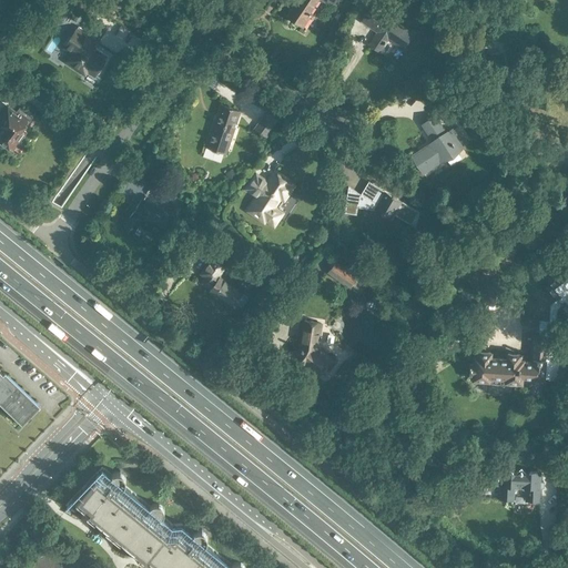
[(81,0),(73,0),(70,6),(87,16),(92,8),(81,0)]
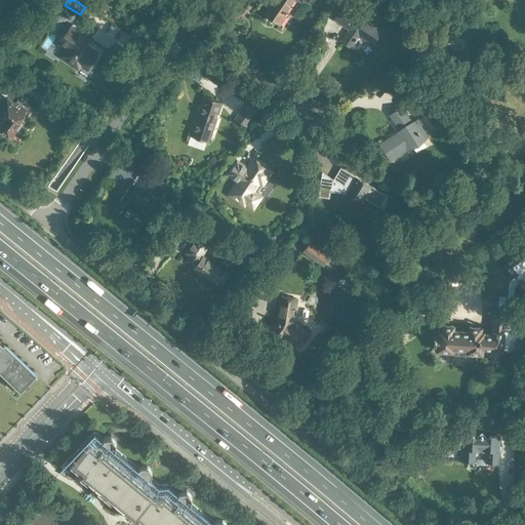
[(101,6),(102,7),(105,0),(78,0),(97,12),(101,6)]
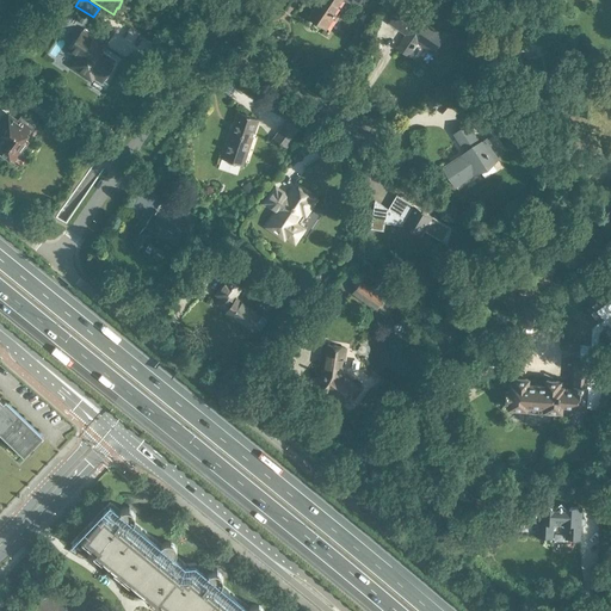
[(321,0),(320,1),(319,1),(308,17),(325,29),(334,14),(332,12),(340,0),(321,0)]
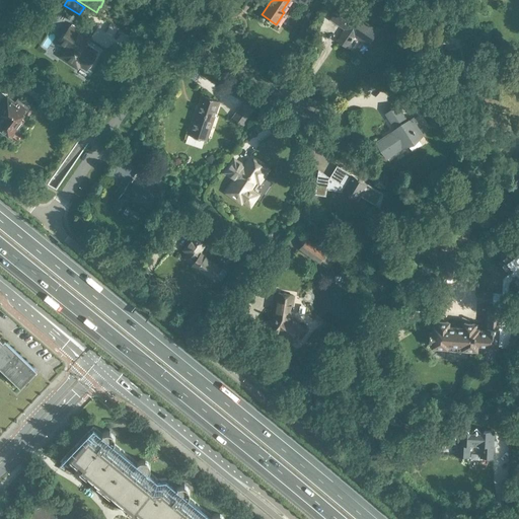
[(347,25),(345,29),(337,41),(346,47),(354,35),(368,45),(377,30),(339,5),(329,19),(340,25),(342,22),(347,25)]
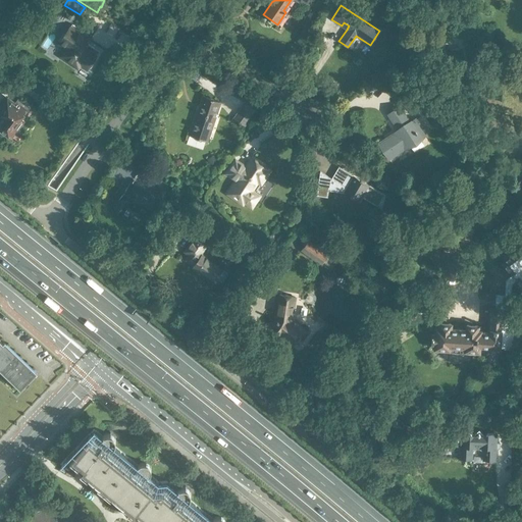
[(96,25),(86,18),(79,29),(71,23),(59,43),(66,48),(61,55),(77,66),(83,58),(90,64),(99,51),(84,41),(87,35),(89,36),(96,25)]
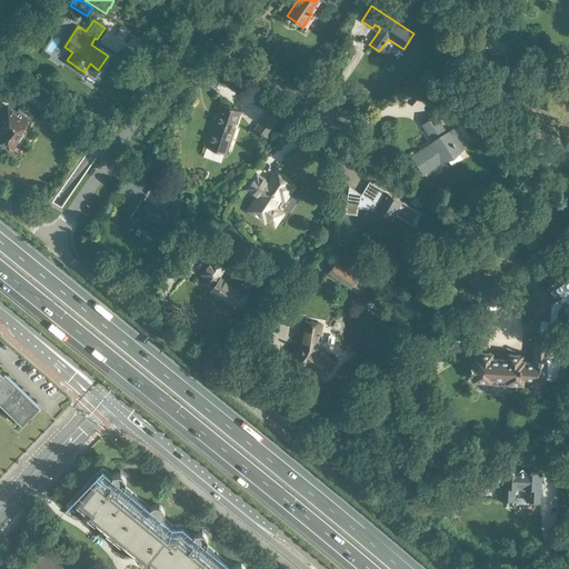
[(489,22),(479,29),(483,35),(492,29),(489,22)]
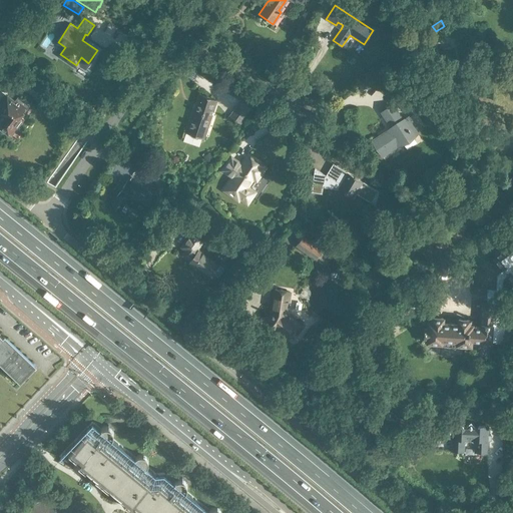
[(243,88),(239,94),(246,99),(250,93),(243,88)]
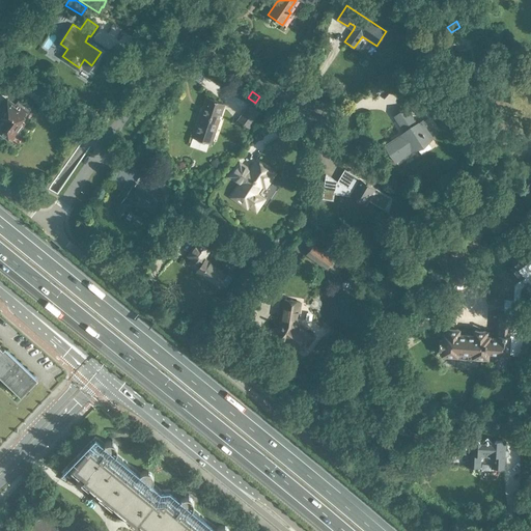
[(194,130),(192,136),(211,142),(213,136),(223,103),(206,98),(203,109),(204,109),(202,113),(202,112),(201,114),(199,113),(194,130)]
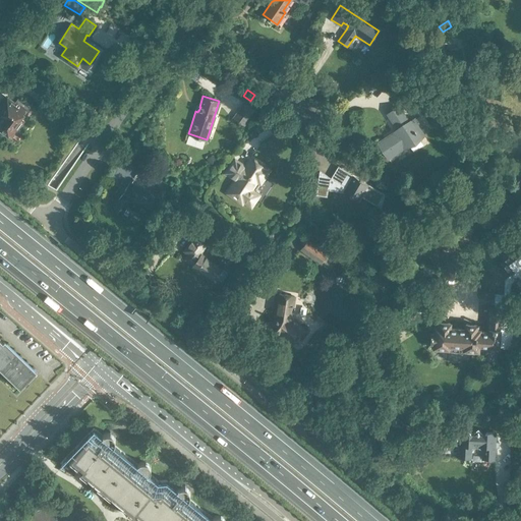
[(0,113),(0,131),(3,133),(5,133),(6,134),(6,133),(10,136),(11,136),(11,137),(23,121),(20,118),(29,107),(21,102),(18,107),(6,98),(1,106),(4,108),(0,113)]
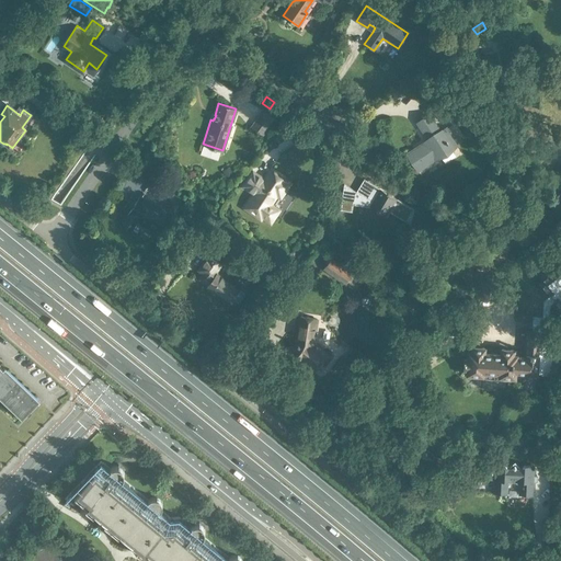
[(450,125),(441,132),(428,115),(416,123),(428,139),(408,152),(412,160),(411,160),(418,171),(439,157),(441,158),(453,150),(451,148),(461,141),(450,125)]
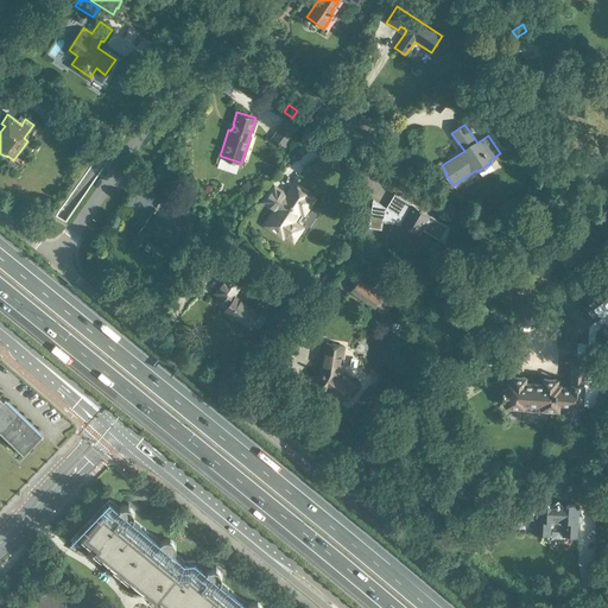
[(295,135),(280,126),(272,138),(286,147),(295,135)]
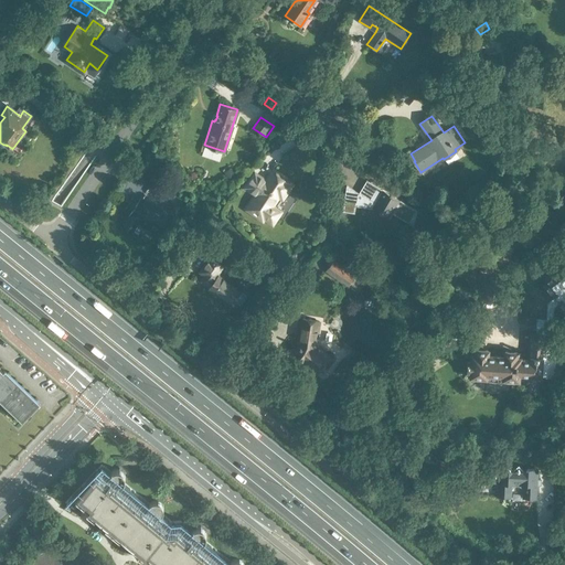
[(232,170),(225,174),(228,180),(235,176),(232,170)]
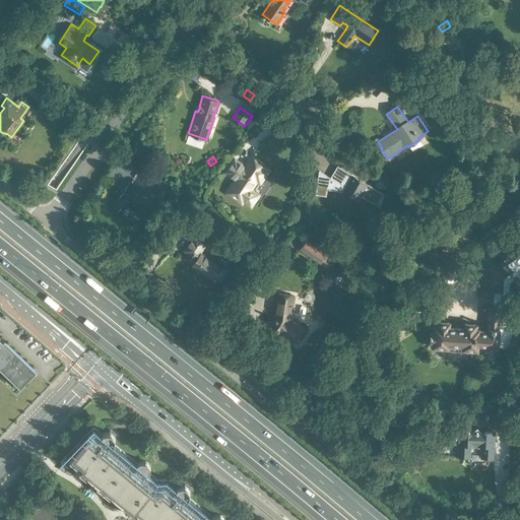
[(256,179),(256,180),(261,179),(267,171),(260,166),(260,164),(256,160),(253,161),(251,159),(245,169),(235,161),(226,173),(237,179),(230,191),(231,192),(231,193),(232,194),(232,195),(233,195),(233,196),(234,197),(235,198),(237,198),(238,199),(240,199),(241,199),(250,205),(255,198),(254,194),(248,190),(256,179)]
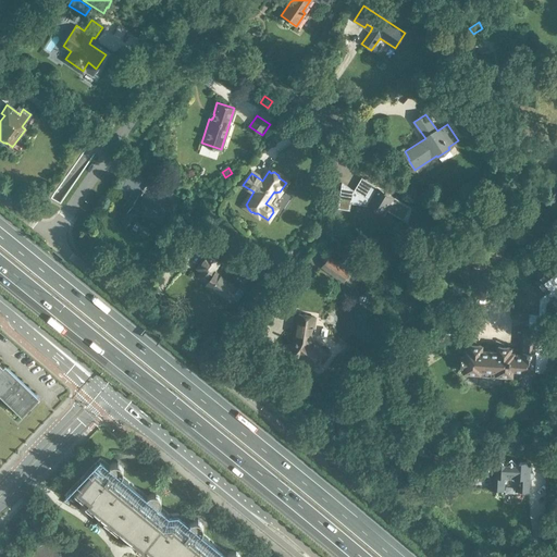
[(150,176),(146,184),(159,194),(164,186),(150,176)]
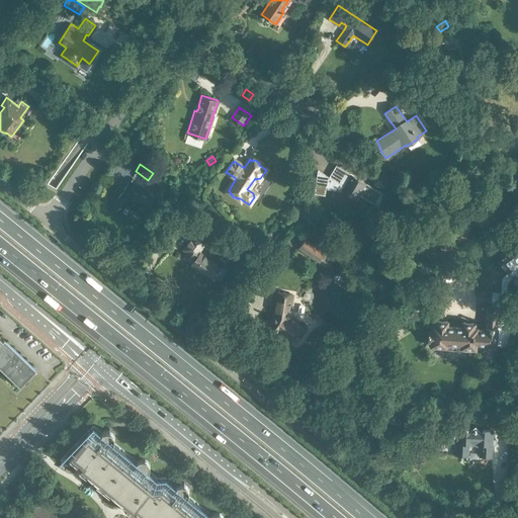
[(354,198),(356,194),(377,207),(381,193),(365,184),(365,185),(362,184),(362,183),(361,182),(361,181),(360,181),(360,180),(359,179),(357,178),(356,178),(355,178),(353,177),(352,178),(349,176),(350,174),(335,165),(328,178),(325,178),(325,175),(317,170),(314,194),(324,195),(326,188),(340,190),(354,198)]
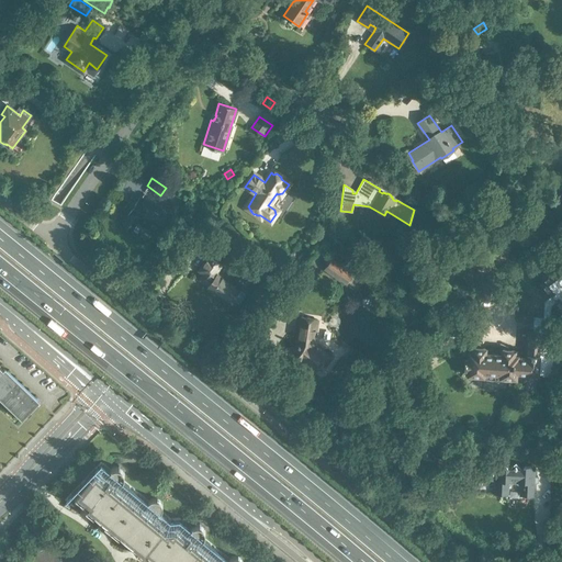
[(139,198),(121,224),(131,231),(137,221),(156,233),(168,214),(152,202),(150,204),(139,198)]
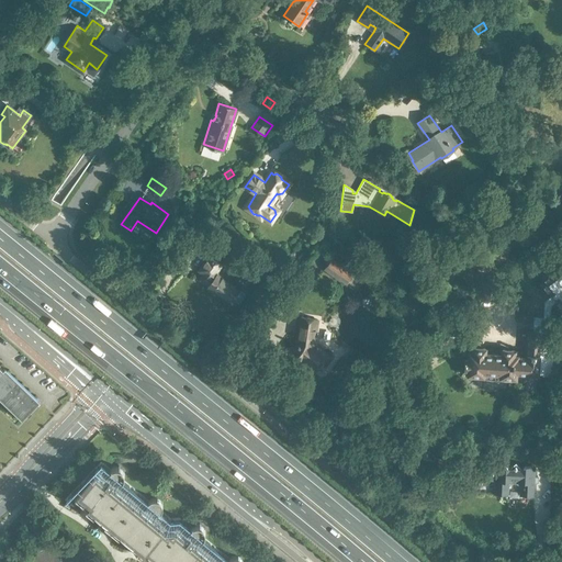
[(190,210),(183,217),(189,222),(194,213),(190,210)]
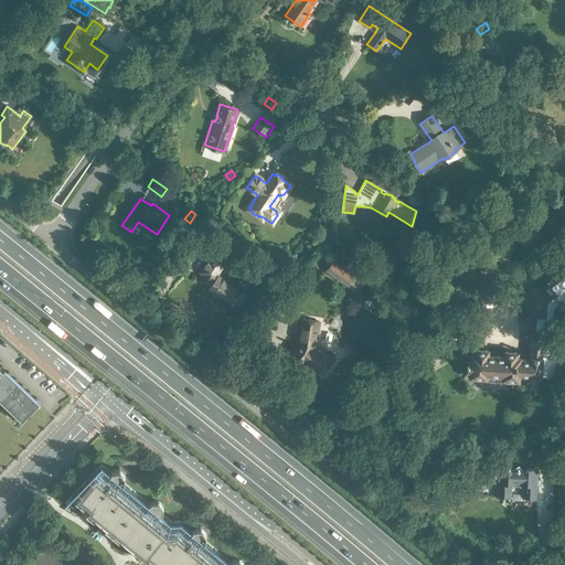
[(234,302),(241,308),(251,295),(237,285),(234,288),(217,276),(219,275),(217,274),(223,267),(210,257),(200,272),(205,276),(201,283),(209,288),(208,288),(214,292),(215,290),(233,304),(234,302)]
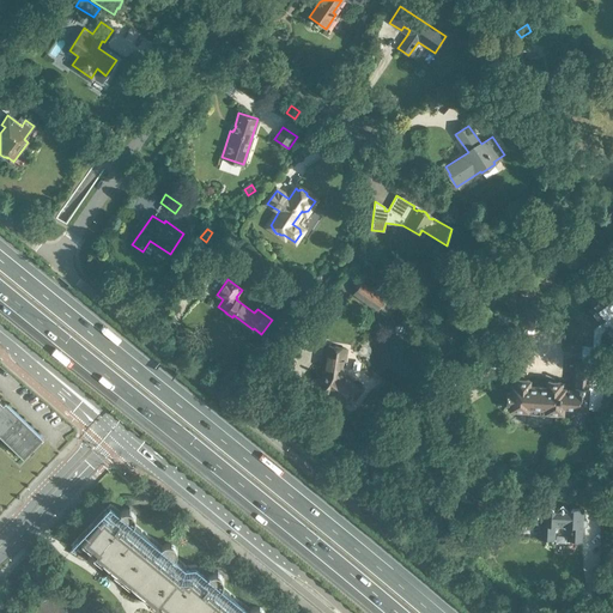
[(507,393),(505,404),(510,404),(510,410),(527,411),(528,411),(528,412),(529,412),(529,413),(529,414),(542,414),(542,413),(542,412),(544,412),(545,412),(563,413),(563,408),(587,410),(587,408),(601,410),(602,383),(598,383),(599,371),(595,370),(596,353),(600,353),(601,334),(607,329),(612,335),(612,290),(590,310),(601,322),(593,329),(592,346),(582,345),(581,363),(575,362),(574,377),(572,390),(564,389),(564,383),(560,383),(560,382),(547,382),(547,387),(540,387),(540,388),(535,388),(535,387),(529,386),(529,381),(516,380),(516,381),(511,380),(511,393),(507,393)]
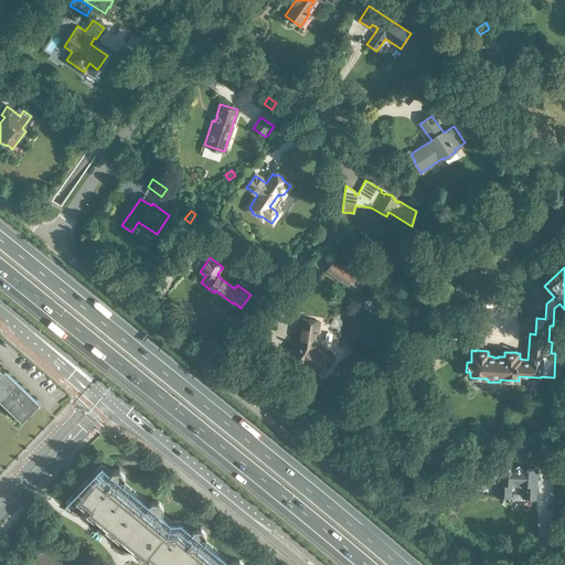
[(292,353),(305,362),(306,360),(318,370),(321,366),(322,366),(323,365),(322,365),(326,361),(329,363),(332,359),(333,358),(333,356),(333,355),(333,354),(333,353),(332,352),(332,351),(331,351),(330,350),(329,350),(328,350),(327,350),(326,350),(324,350),(324,351),(323,351),(323,352),(315,345),(319,321),(302,319),(299,337),(297,338),(296,345),(298,347),(292,353)]
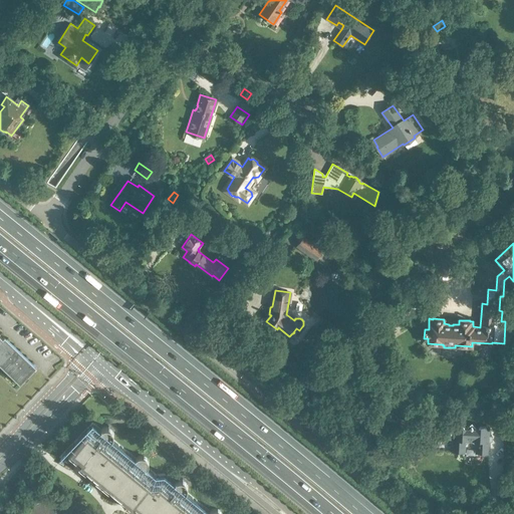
[(3,339),(0,336),(0,364),(20,384),(36,367),(5,337),(3,339)]
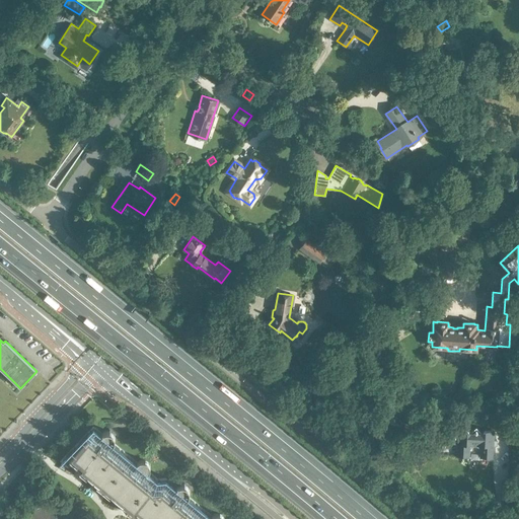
[(485,430),(482,433),(478,430),(473,430),(469,433),(466,429),(458,429),(457,443),(456,443),(456,450),(457,450),(456,456),(468,457),(469,448),(472,445),(477,445),(480,449),(479,457),(492,458),(494,431),(485,430)]
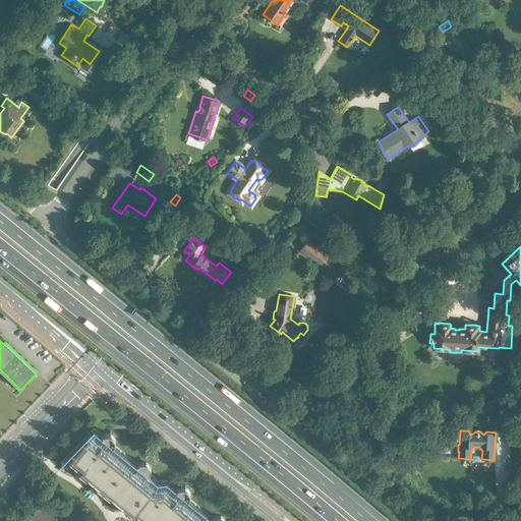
[(92,436),(72,459),(84,469),(82,471),(136,516),(141,516),(147,520),(151,520),(152,520),(200,520),(165,491),(156,491),(97,444),(99,441),(92,436)]
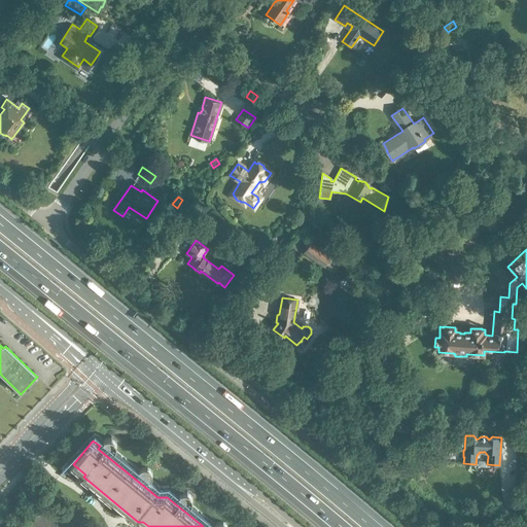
[(48,513),(51,526),(58,525),(57,514),(57,512),(54,513),(48,513)]
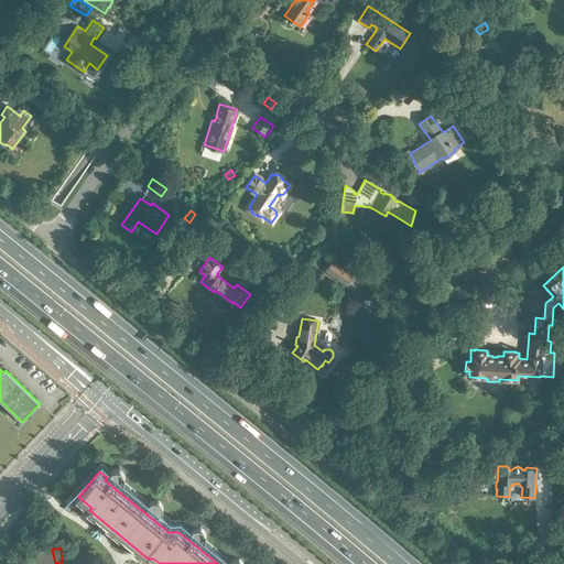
[(47,563),(51,563),(55,563),(52,549),(50,550),(44,551),(47,563)]
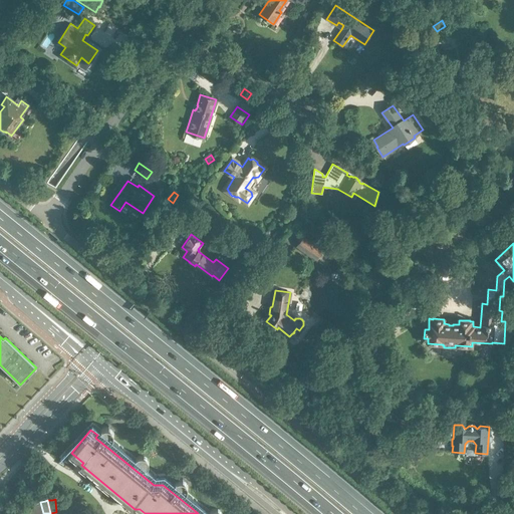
[(64,513),(68,504),(62,502),(62,503),(55,501),(56,512),(56,513),(58,513),(57,513),(64,513)]
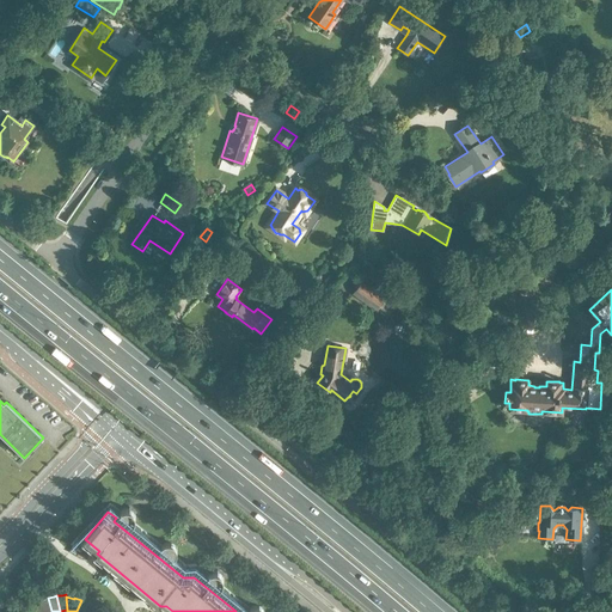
[(51,611),(48,598),(44,599),(38,601),(43,611),(51,611)]
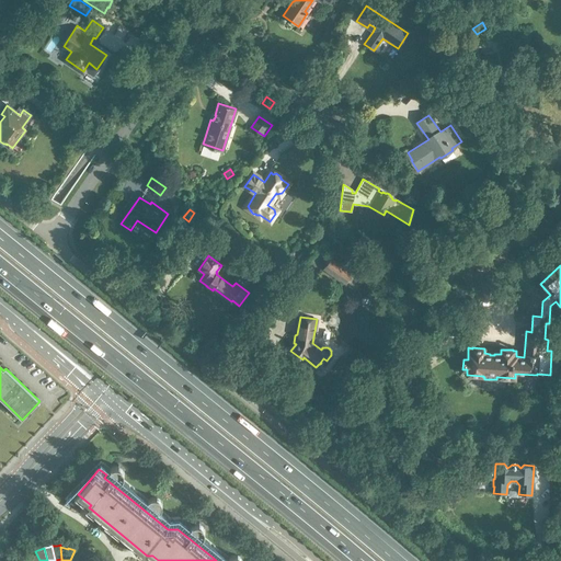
[(75,550),(70,560),(78,560),(81,552),(75,550)]
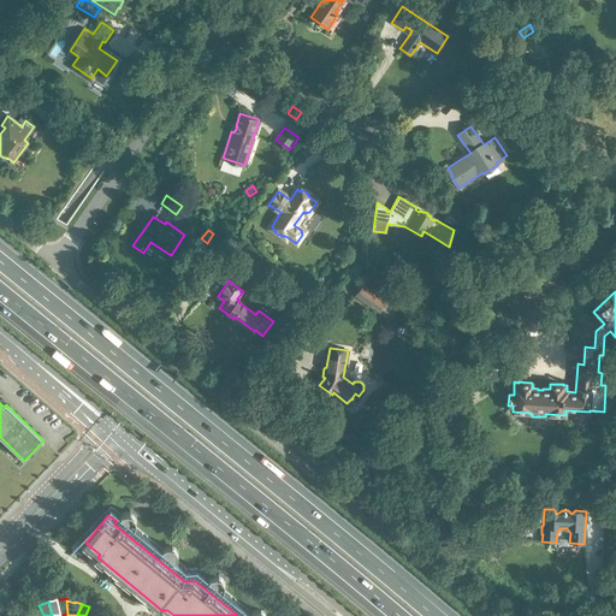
[(43,615),(39,605),(31,608),(35,615),(43,615)]
